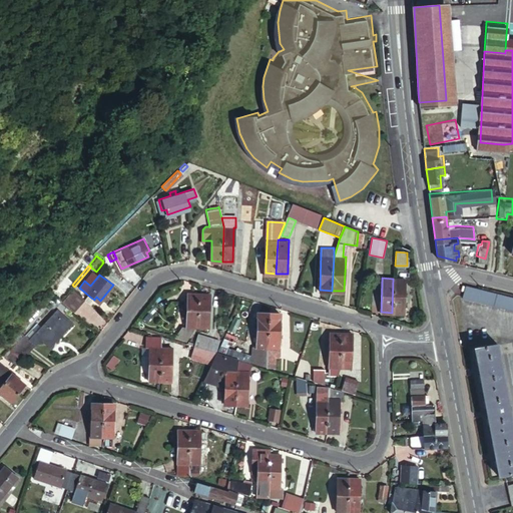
[(393,279),(392,313),(404,313),(405,279),(393,279)]
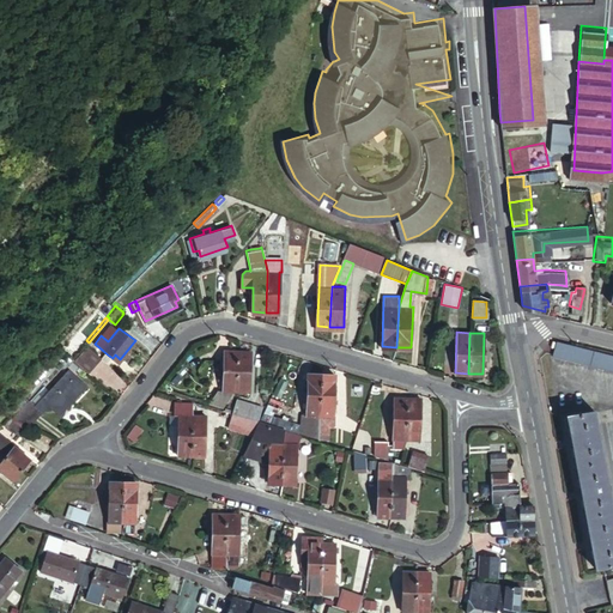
[(101,354),(86,344),(76,358),(89,370),(101,354)]
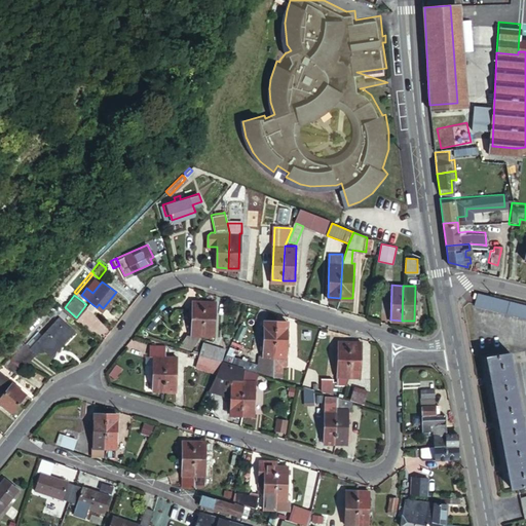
[(525,308),(480,297),(476,309),(525,323),(525,308)]
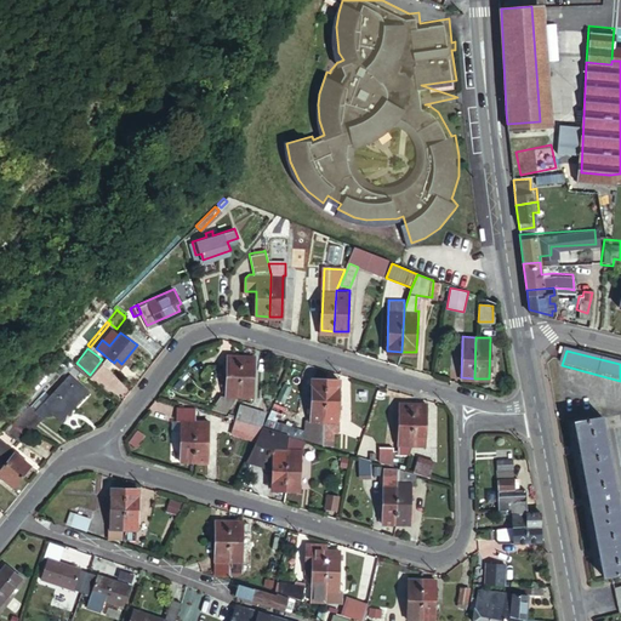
[(239,392),(240,354),(226,354),(226,394),(221,394),(212,408),(226,412),(237,396),(237,392),(239,392)]
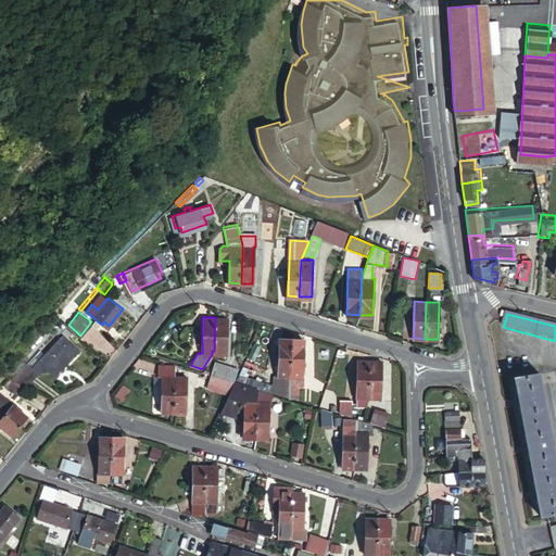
[(227,317),(215,317),(214,351),(214,354),(226,355),(227,317)]
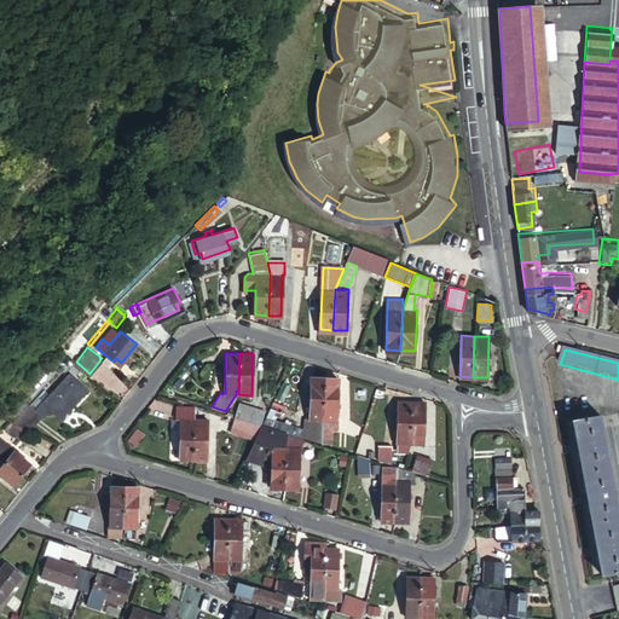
[(12,423),(29,432),(48,409),(59,417),(64,412),(86,388),(74,377),(71,382),(64,376),(48,394),(44,389),(30,405),(29,404),(12,423)]
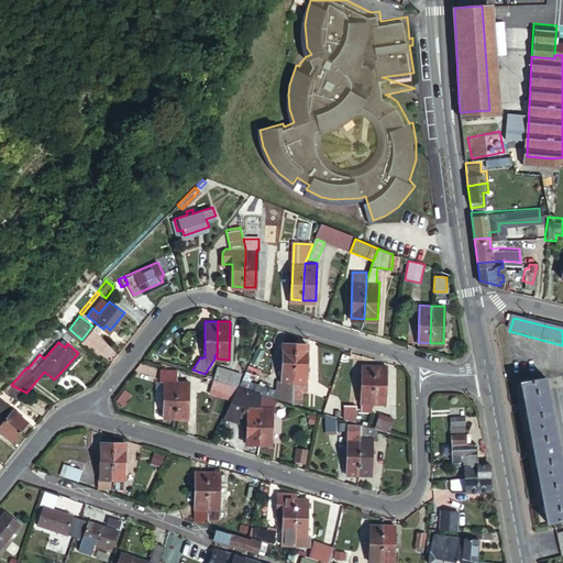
[(294,381),(295,343),(283,343),(282,381),(278,381),(276,396),(282,398),(283,396),(294,381)]
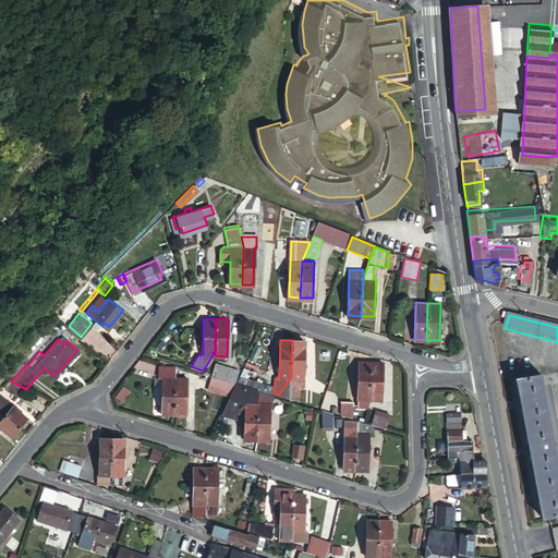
[(304,341),(292,340),(291,377),(280,392),(299,395),(299,388),(303,388),(304,341)]
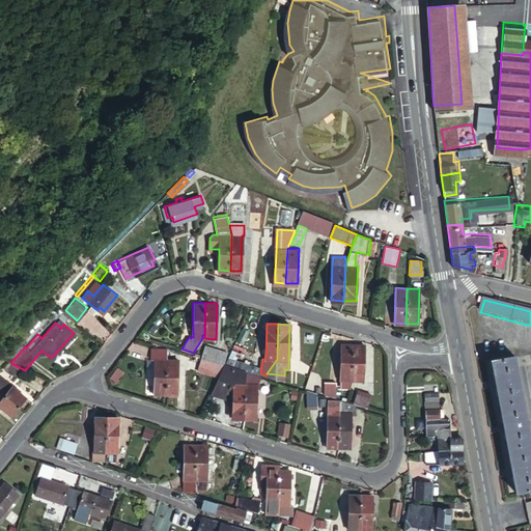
[(352,380),(354,344),(342,343),(342,345),(342,351),(340,384),(337,384),(337,382),(325,382),(325,393),(340,398),(340,387),(350,387),(352,380)]
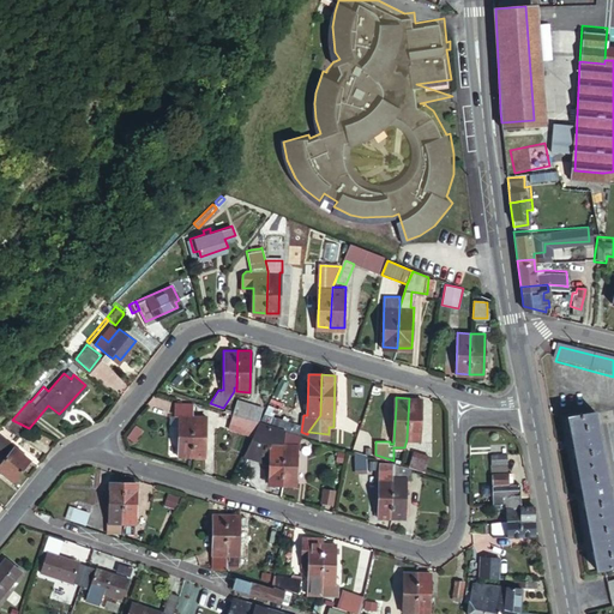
[(421,398),(409,398),(407,439),(420,439),(421,408),(421,402),(421,398)]
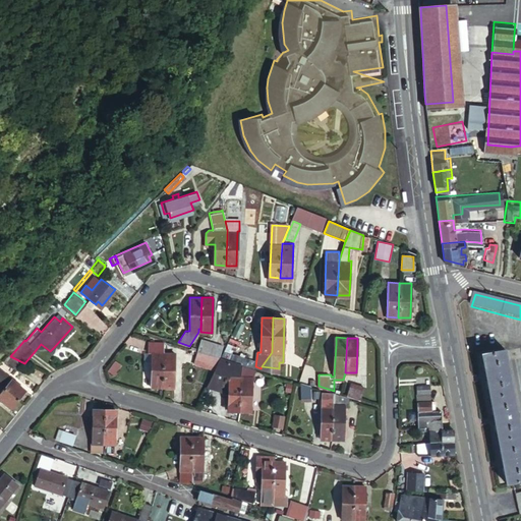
[(200,339),(197,351),(212,355),(216,343),(200,339)]
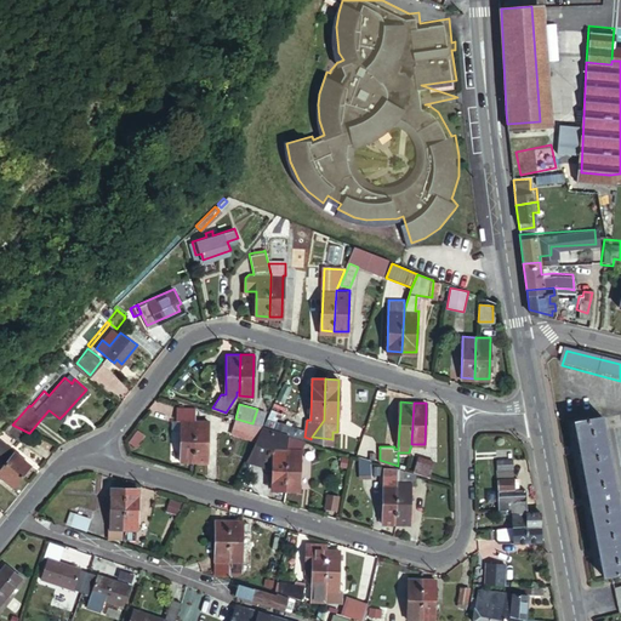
[(178,461),(192,462),(194,421),(194,410),(177,409),(176,421),(180,421),(178,461)]
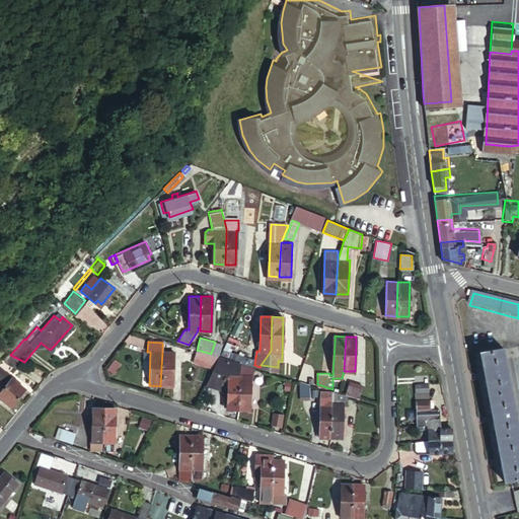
[(215,342),(211,354),(217,356),(221,344),(215,342)]
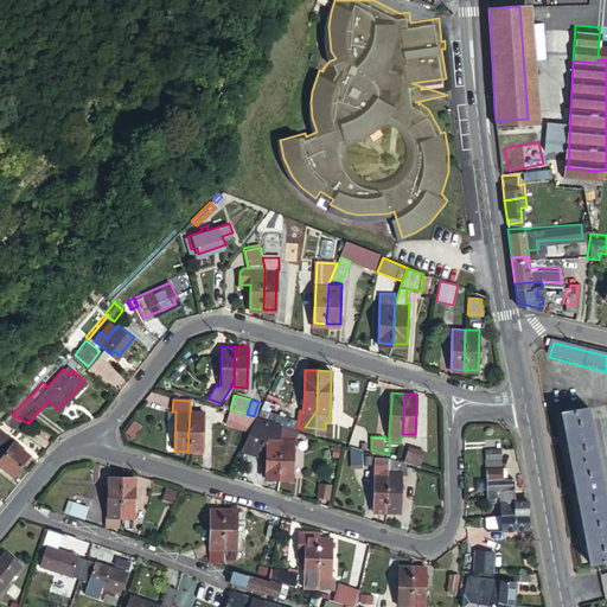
[(592,430),(588,407),(561,411),(589,563),(606,560),(606,510),(602,486),(605,485),(604,480),(601,480),(593,436),(595,436),(594,430),(592,430)]
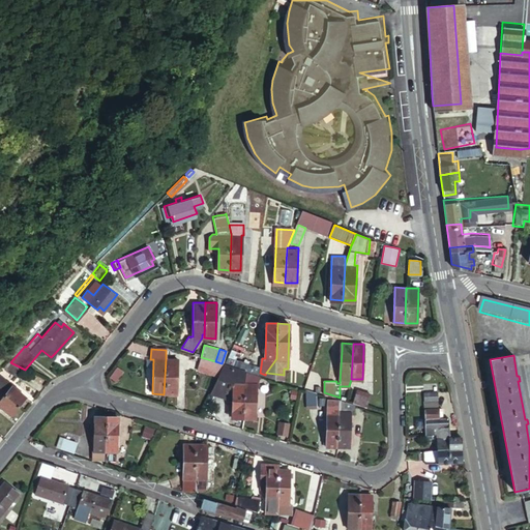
[(215,361),(201,357),(197,370),(217,376),(223,363),(222,363),(215,361)]
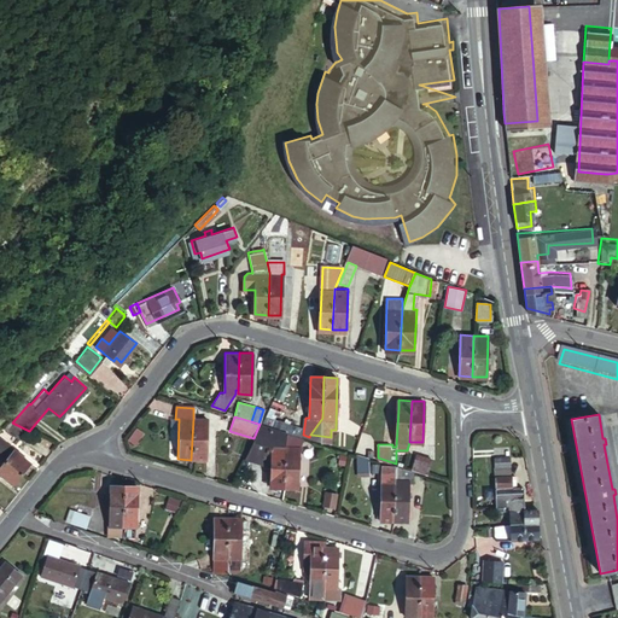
[(193,419),(191,460),(204,460),(207,419),(193,419)]
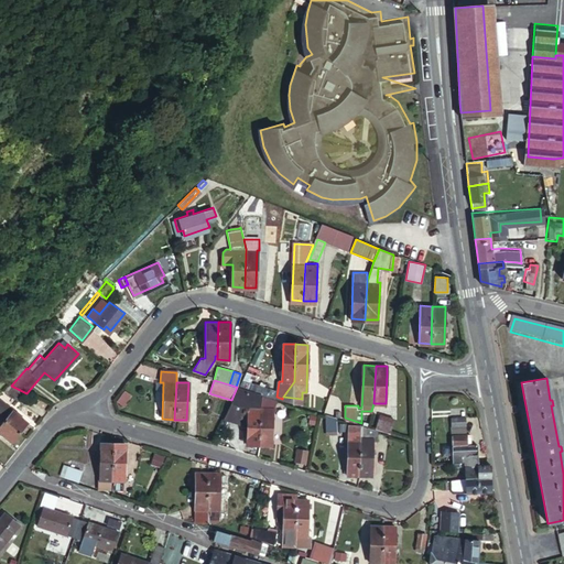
[(8,384),(1,391),(4,393),(11,386),(10,386),(8,384)]
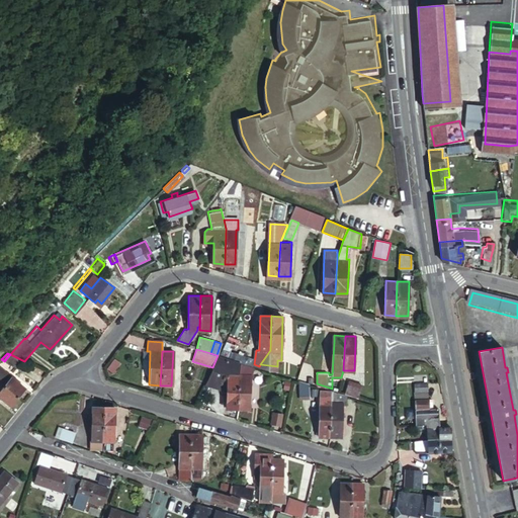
[(10,354),(4,361),(14,368),(19,361),(10,354)]
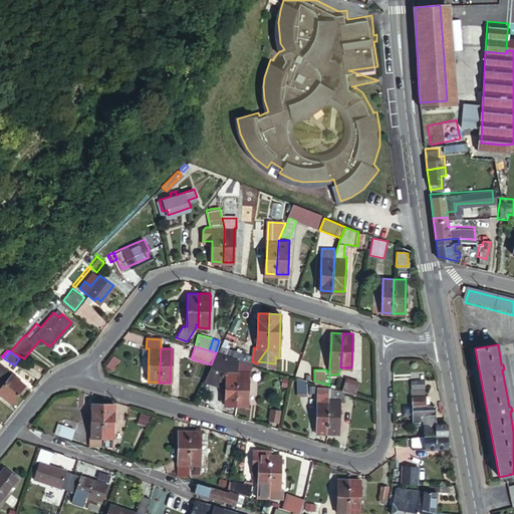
[(211,364),(203,380),(226,390),(225,405),(238,406),(239,371),(243,362),(239,361),(239,359),(216,352),(211,364)]
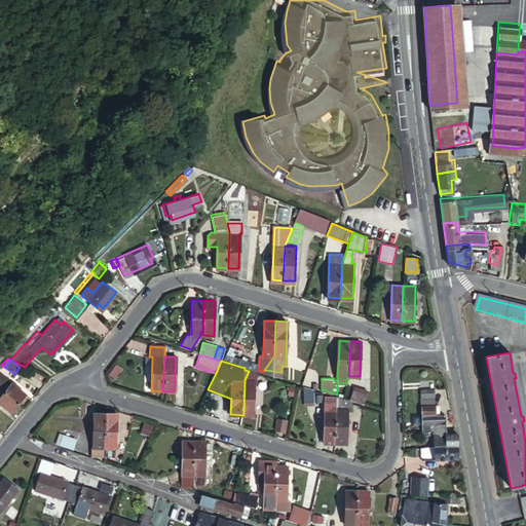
[(245,380),(243,415),(254,415),(255,380),(257,380),(259,374),(249,371),(245,380)]
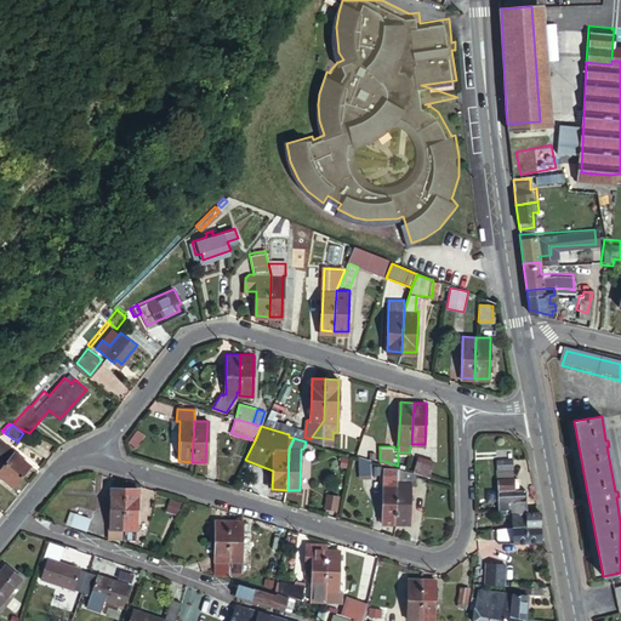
[(0,459),(1,461),(21,477),(29,466),(0,440),(0,459)]
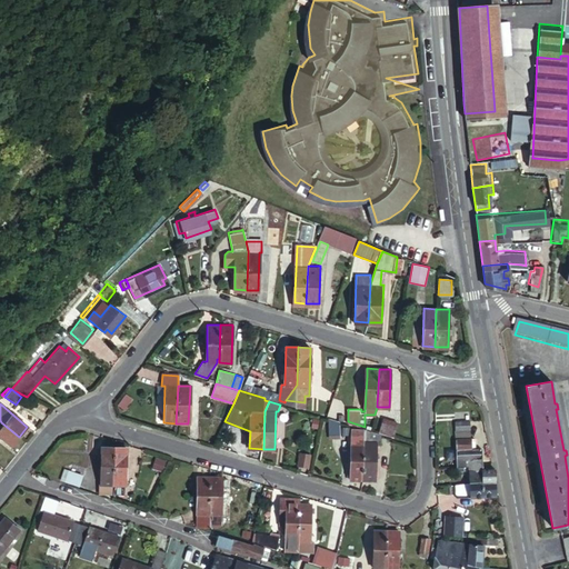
[(397,421),(382,417),(379,430),(393,435),(397,421)]
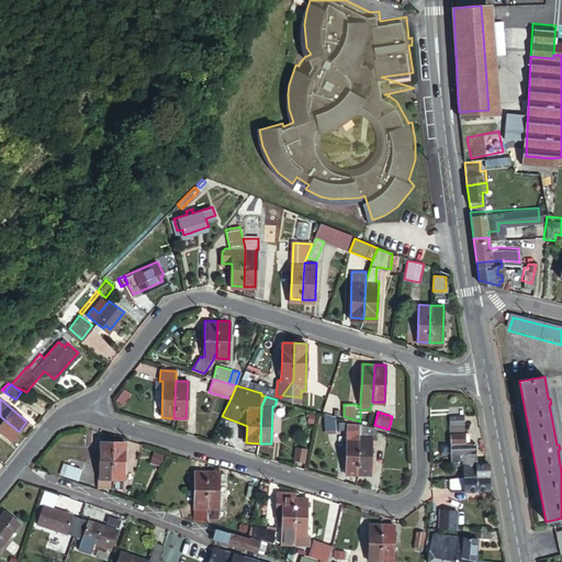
[(337,415),(326,413),(326,429),(337,429),(337,415)]
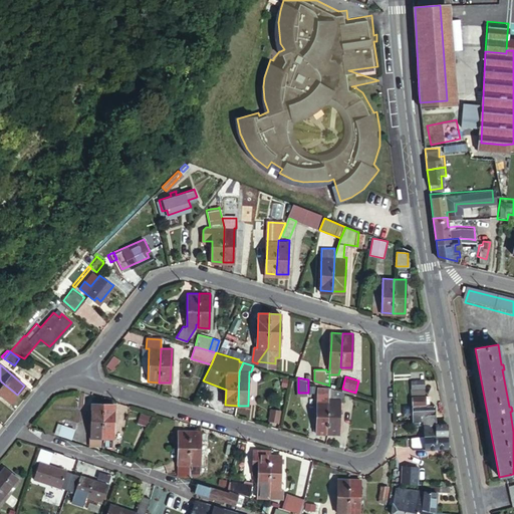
[(412,378),(413,387),(425,386),(424,377),(412,378)]
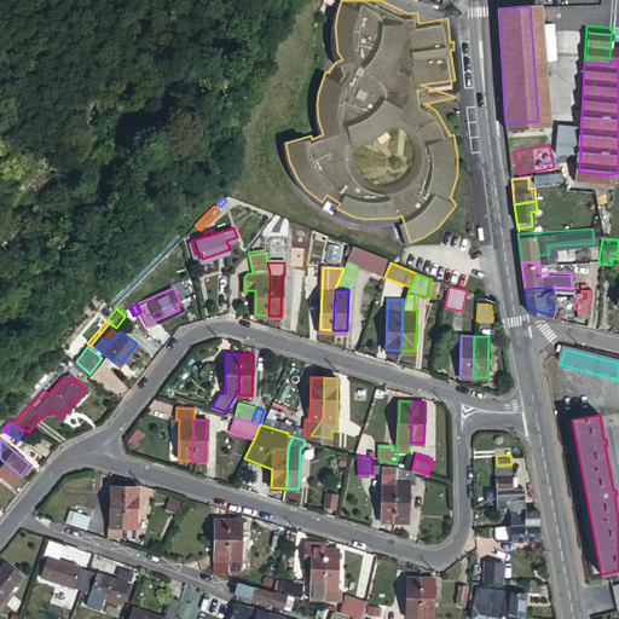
[(0,475),(12,486),(21,475),(1,460),(0,460),(0,475)]
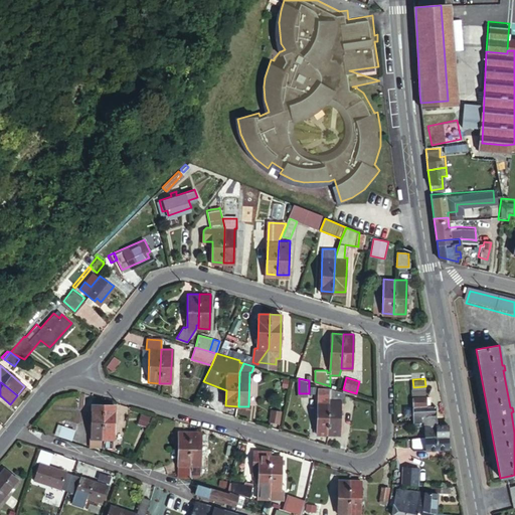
[(413,387),(413,395),(425,395),(425,386),(413,387)]
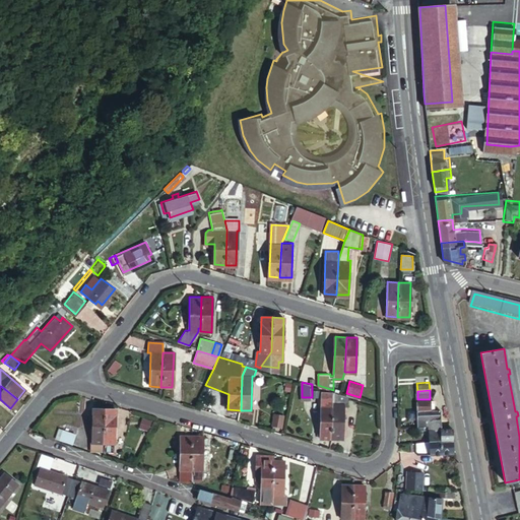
[(333,403),(338,394),(336,393),(322,393),(321,430),(321,434),(321,437),(331,437),(333,403)]
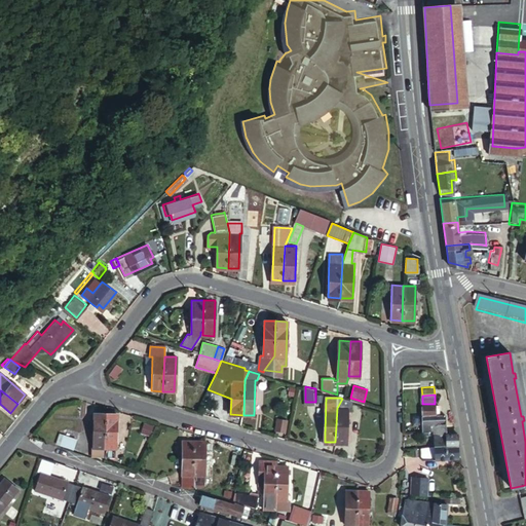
[(351,402),(342,399),(337,408),(335,442),(346,443),(347,409),(351,409),(351,402)]
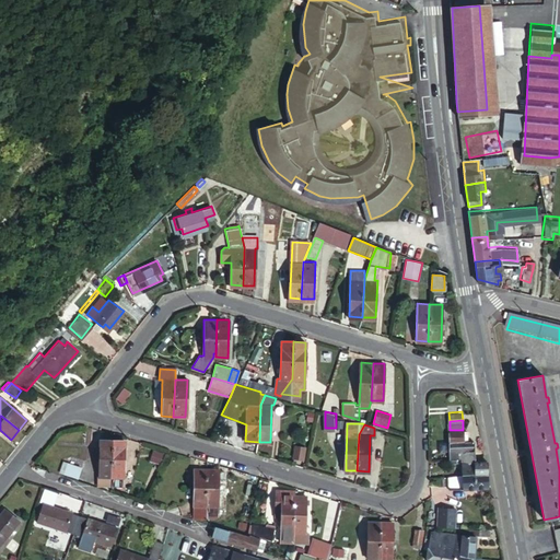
[(450,430),(452,458),(463,457),(463,462),(476,461),(475,439),(467,440),(467,430),(463,430),(450,430)]
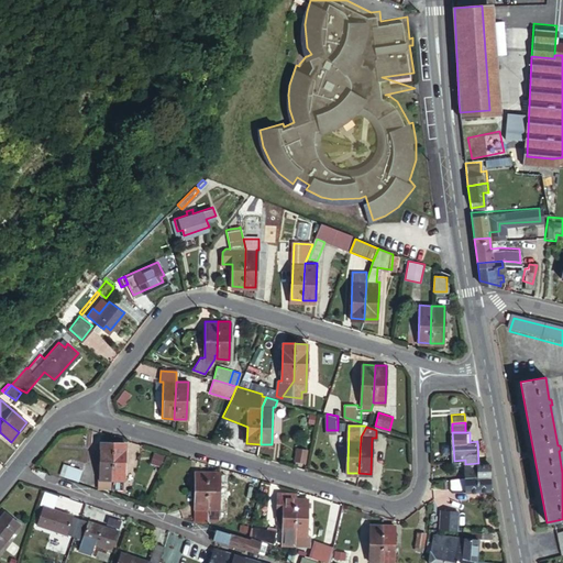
[(112,479),(113,442),(101,441),(100,444),(100,449),(100,478),(98,478),(98,487),(100,488),(110,488),(111,479),(112,479)]
